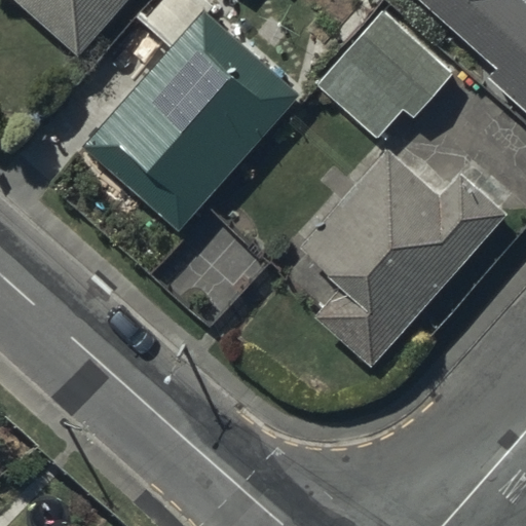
[(13,0),(77,57),(127,0),(13,0)]
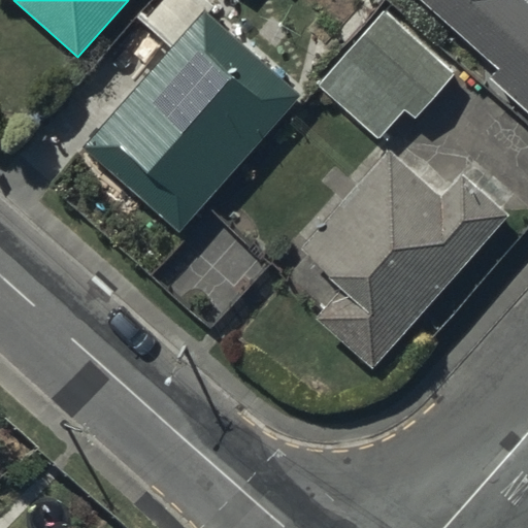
[(170,47),(81,146),(178,232),(299,95),(206,9),(211,4),(206,0),(147,0),(135,13),(170,47)]
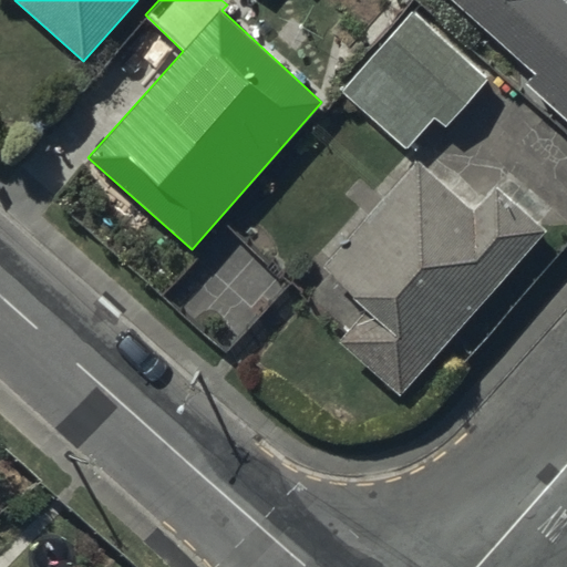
[(566,0),(453,0),(533,72),(524,82),(566,121),(566,0)]
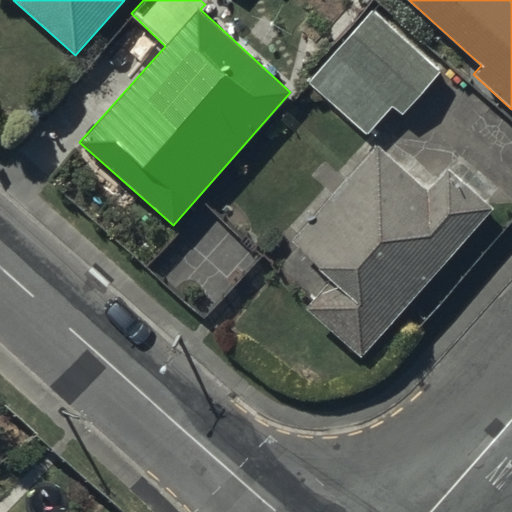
[(373,8),(305,82),(366,135),(392,107),(401,115),(410,106),(419,114),(443,88),(434,80),(442,71),(373,8)]
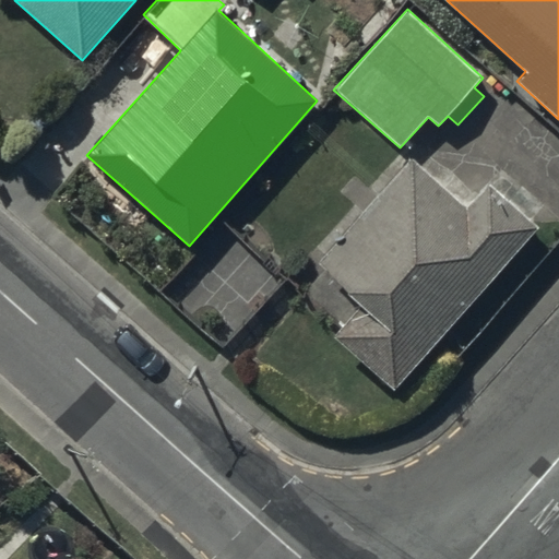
[(413,156),(317,263),(361,305),(333,336),(394,390),(540,226),(489,179),(466,204),(413,156)]
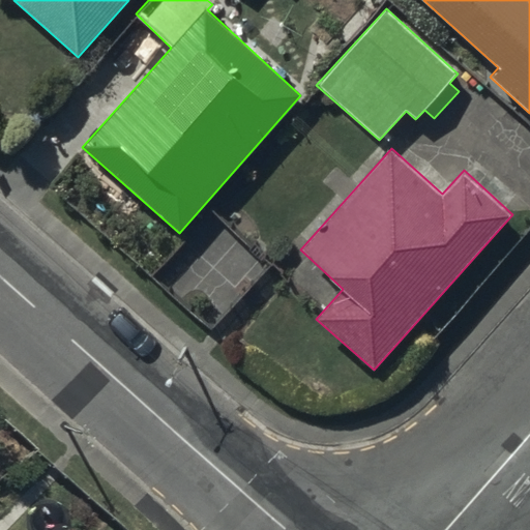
All buildings are outlined.
